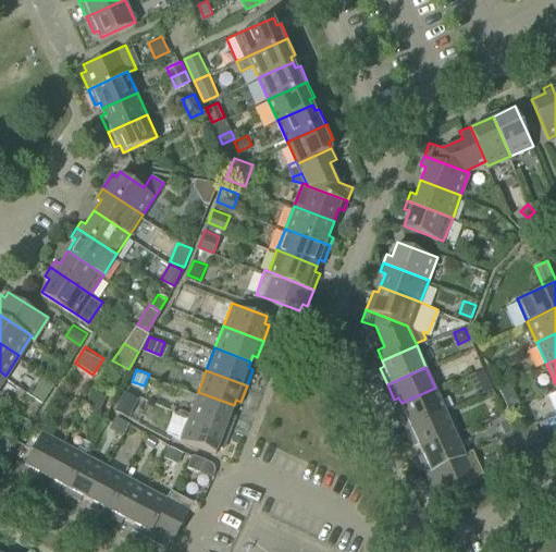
[(508,381),(498,387),(506,402),(516,396),(508,381)]
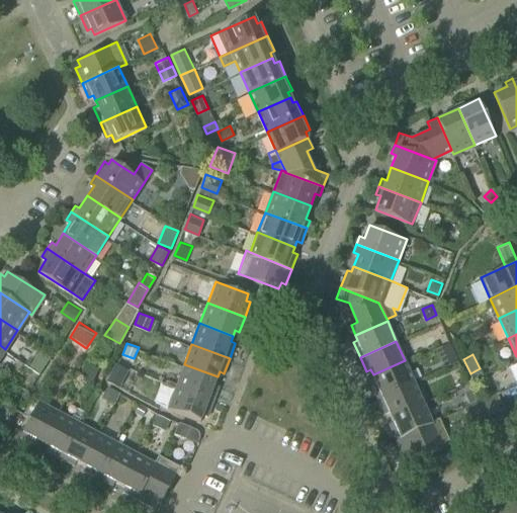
[(405,360),(373,374),(375,380),(371,382),(377,397),(414,380),(405,360)]
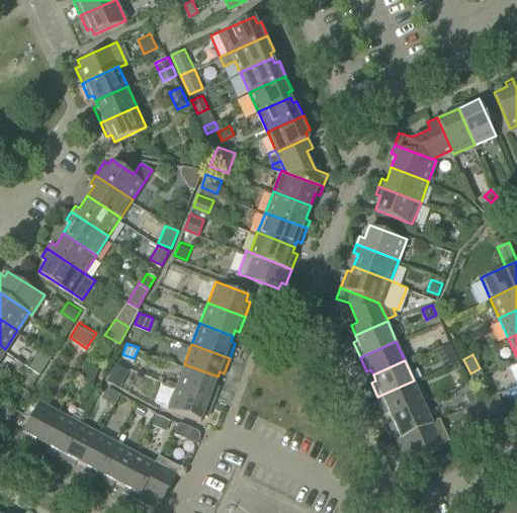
[(116,364),(106,381),(119,389),(130,370),(116,364)]
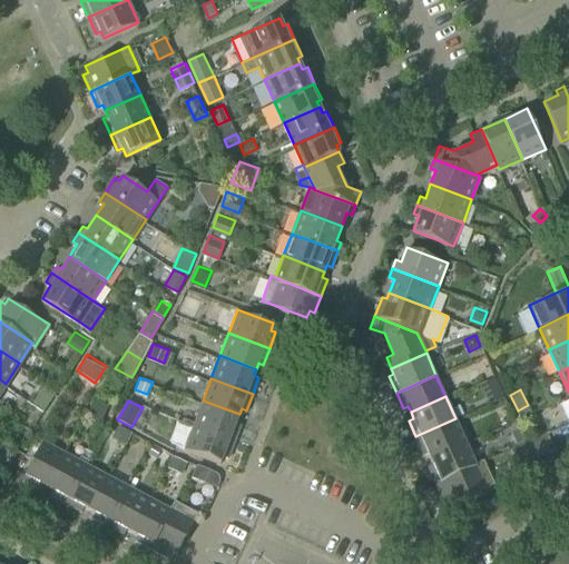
[(203,401),(194,423),(236,438),(242,422),(237,421),(239,414),(203,401)]
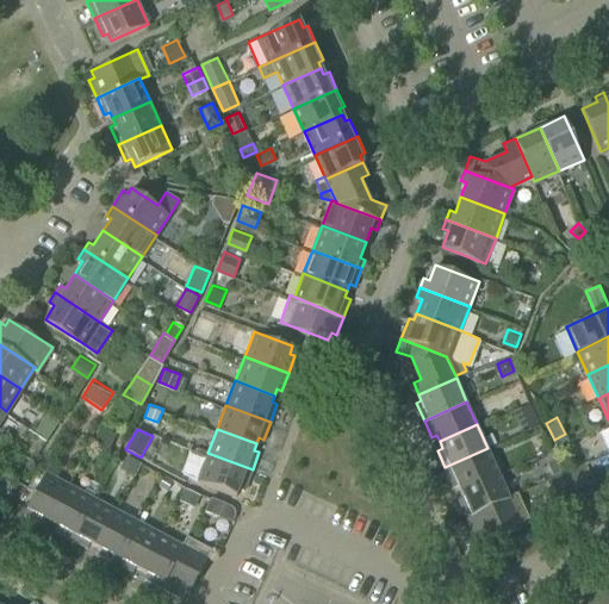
[(200,471),(205,450),(191,447),(186,467),(200,471)]
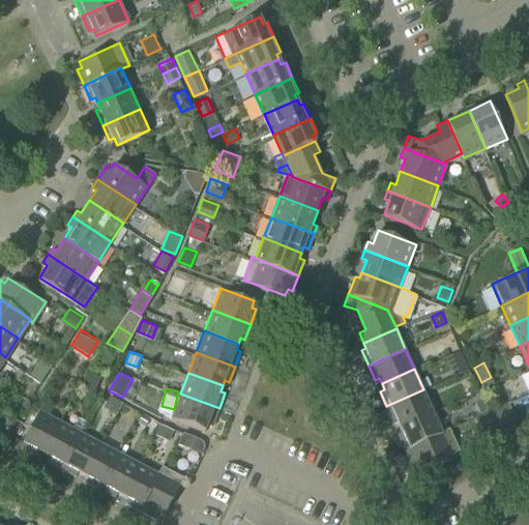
[(433,410),(423,389),(386,406),(393,421),(398,419),(401,425),(433,410)]
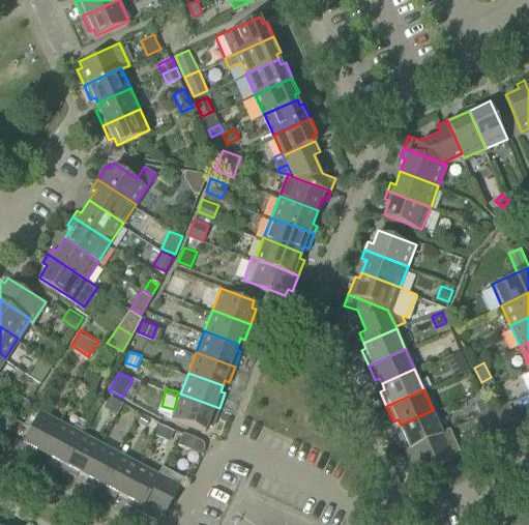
[(124,401),(111,392),(105,404),(117,411),(124,401)]
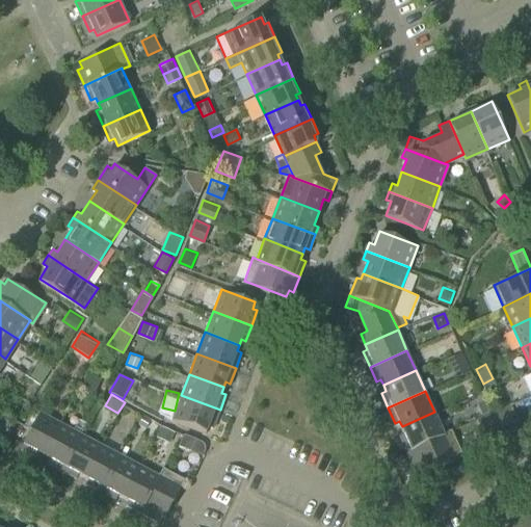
[(220,410),(181,395),(173,418),(207,430),(209,423),(214,425),(220,410)]
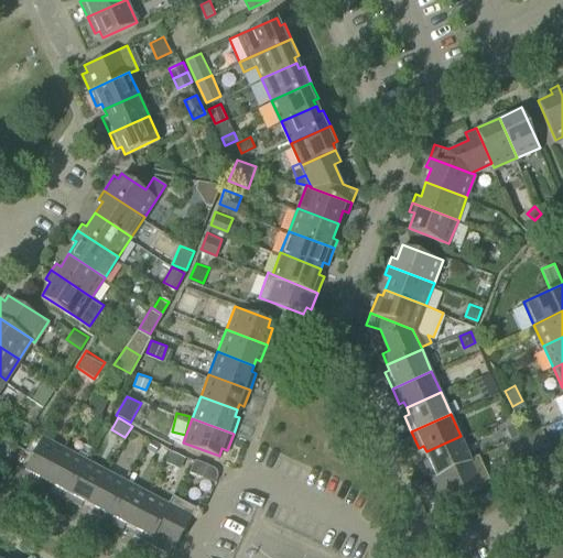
[(511,439),(518,436),(522,434),(516,418),(505,424),(511,439)]
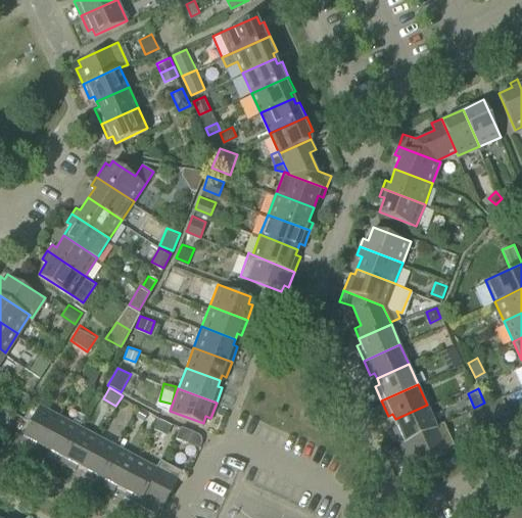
[(490,401),(500,421),(512,416),(502,394),(490,401)]
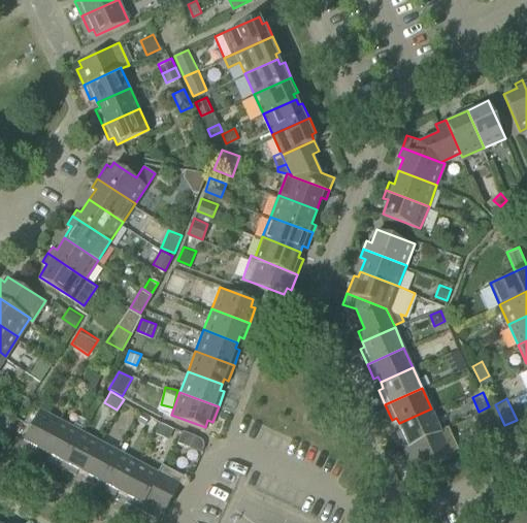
[(495,404),(489,406),(485,409),(494,430),(504,425),(495,404)]
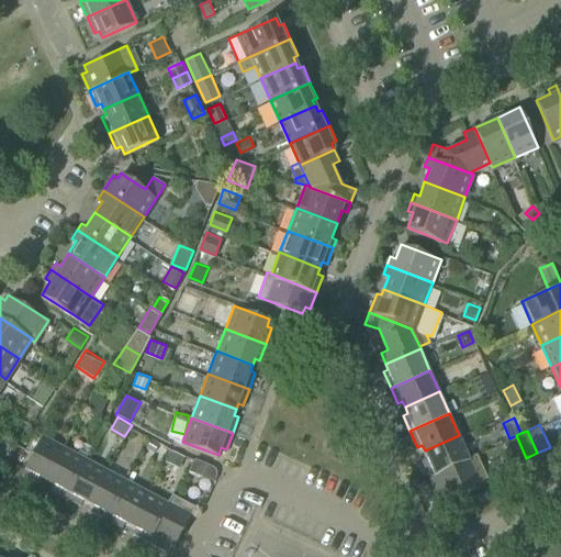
[(46,478),(65,444),(43,433),(22,471),(38,480),(41,475),(46,478)]
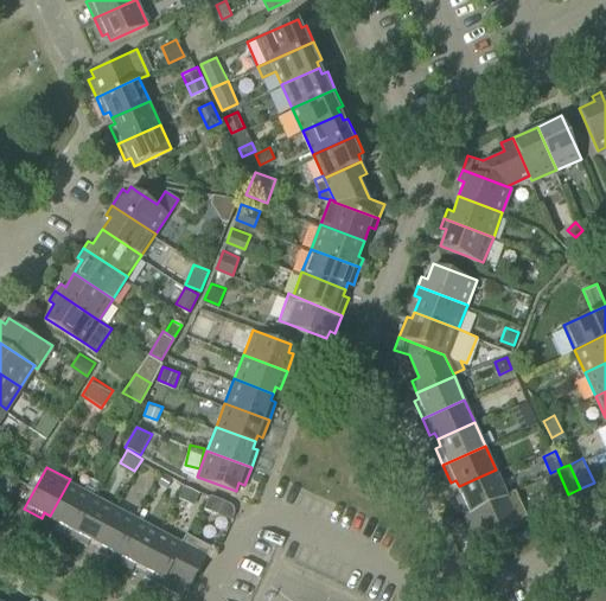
[(496,470),(459,486),(461,492),(457,494),(464,512),(506,492),(506,491),(496,470)]
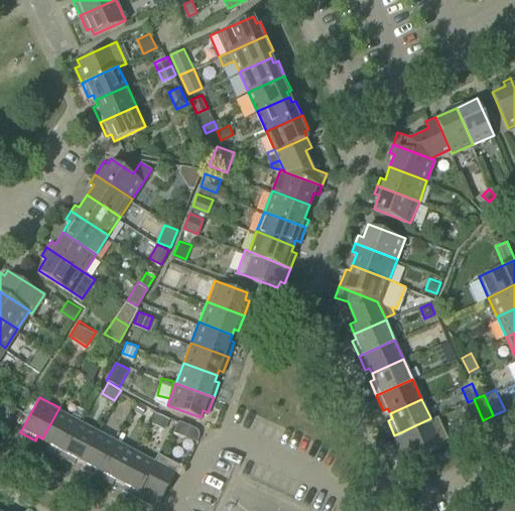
[(474,399),(468,402),(463,404),(473,425),(483,420),(474,399)]
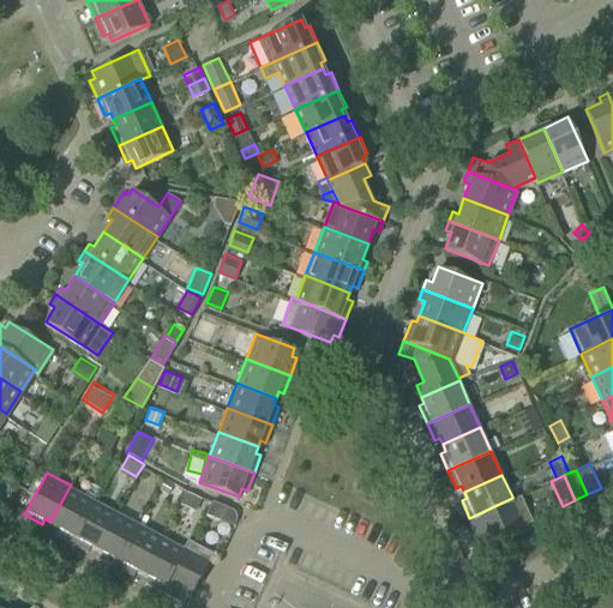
[(166,477),(161,487),(170,492),(175,482),(166,477)]
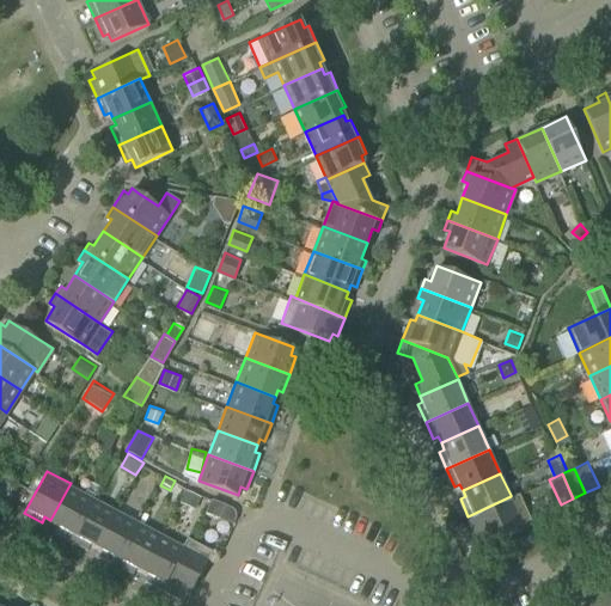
[(10,490),(22,496),(26,487),(14,481),(10,490)]
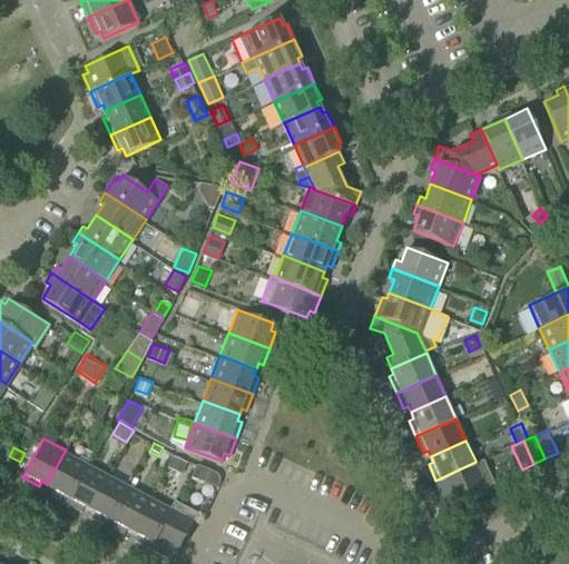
[(87,462),(66,449),(47,484),(52,487),(50,492),(66,501),(87,462)]
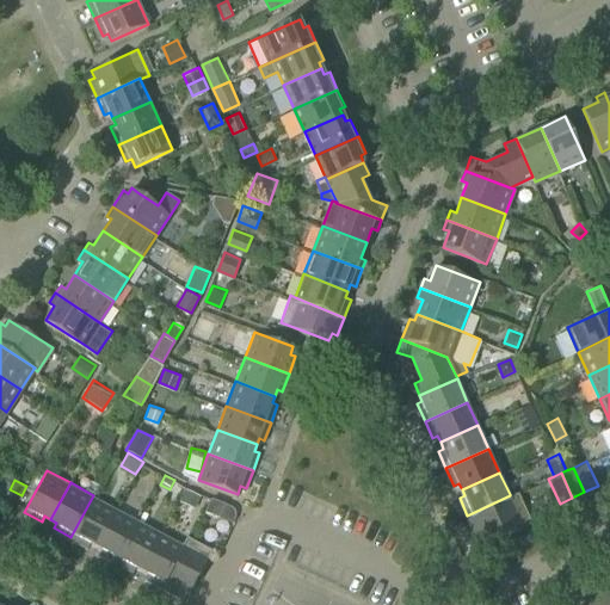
[(195,506),(201,494),(188,487),(182,499),(195,506)]
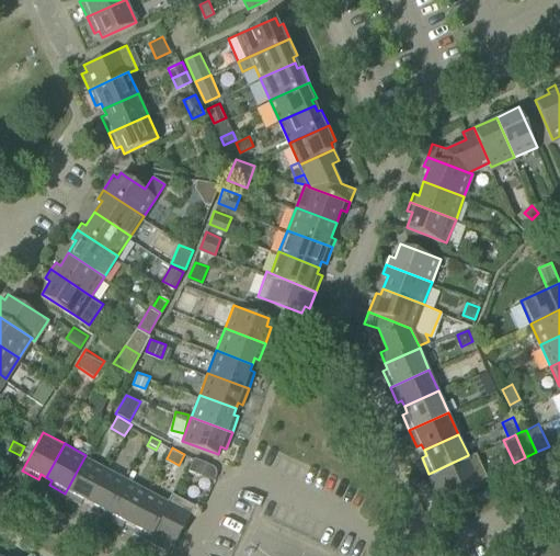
[(476,451),(468,454),(468,455),(429,474),(436,489),(441,487),(444,494),(487,475),(476,451)]
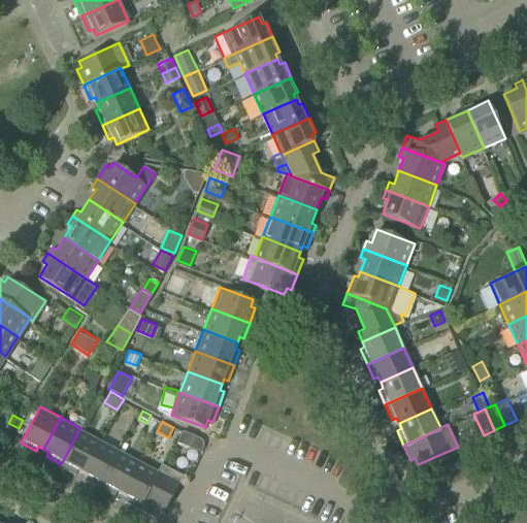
[(80,428),(61,464),(75,471),(77,467),(83,470),(100,438),(80,428)]
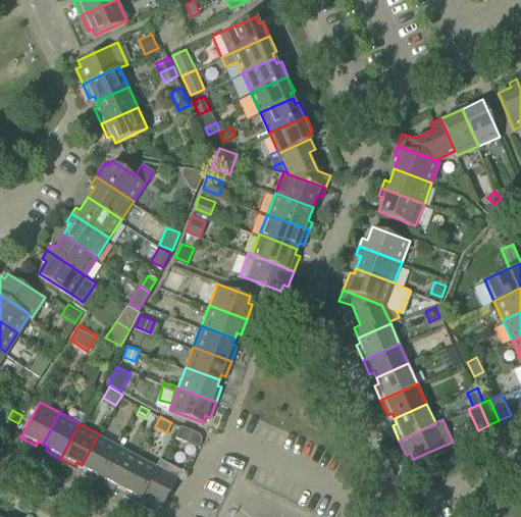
[(190,441),(194,430),(181,424),(176,434),(190,441)]
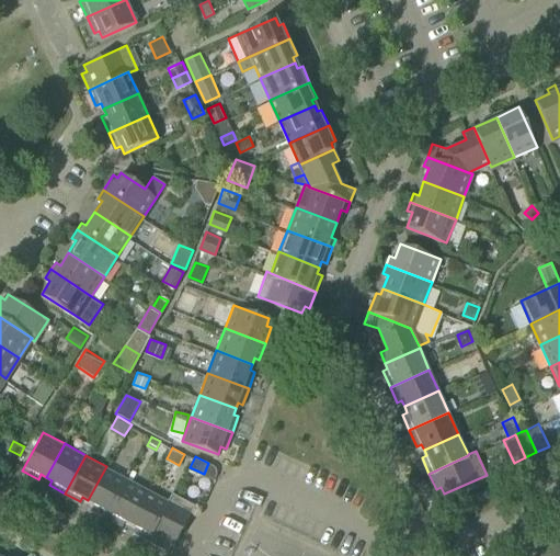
[(127,477),(106,466),(88,500),(94,502),(91,508),(106,515),(127,477)]
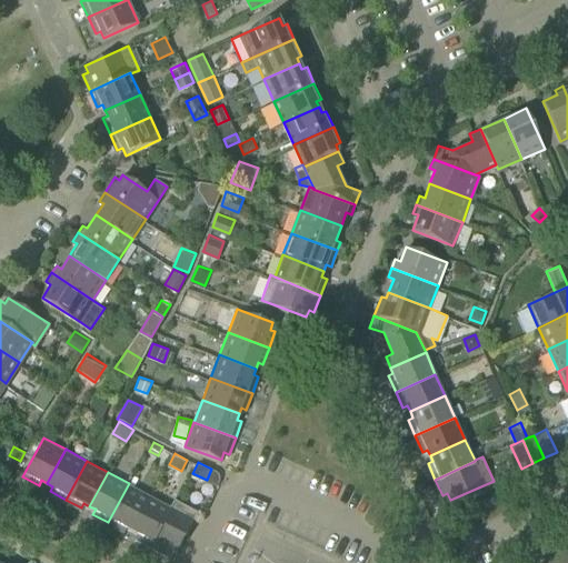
[(150,494),(129,483),(108,522),(123,531),(127,525),(132,529),(150,494)]
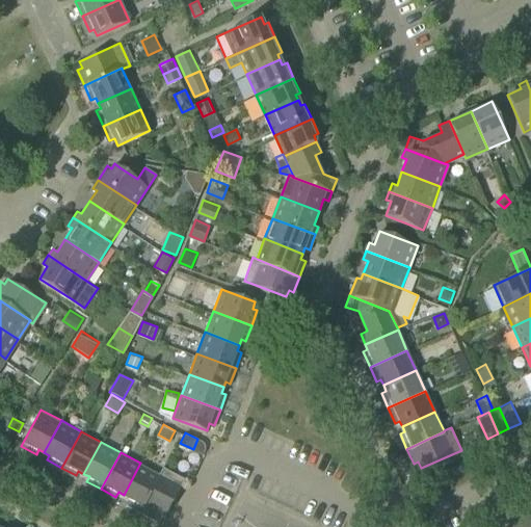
[(140,463),(124,495),(129,498),(126,502),(141,510),(160,474),(159,473),(140,463)]
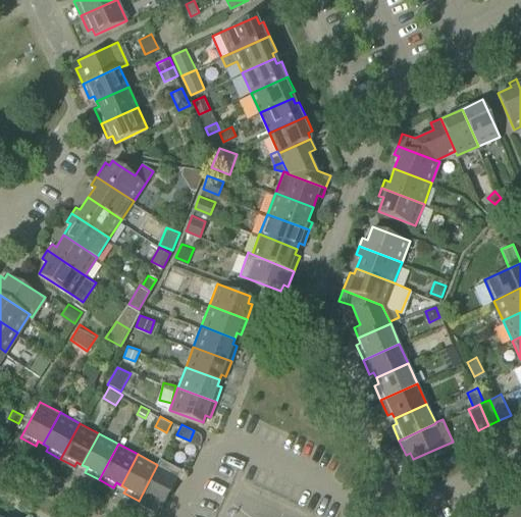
[(156,464),(157,465),(139,501),(152,508),(155,504),(161,507),(181,468),(160,456),(156,464)]
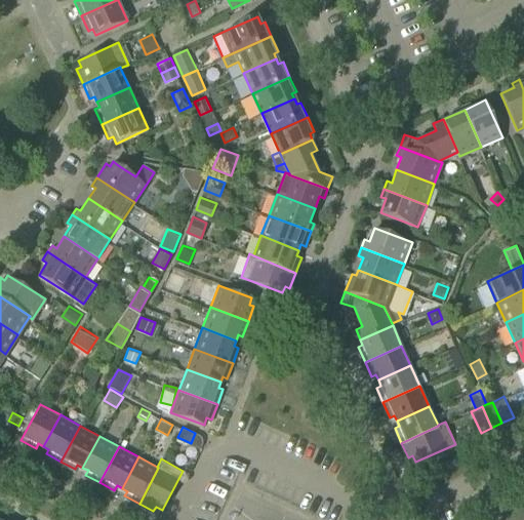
[(523,507),(500,518),(501,519),(523,519),(523,507)]
